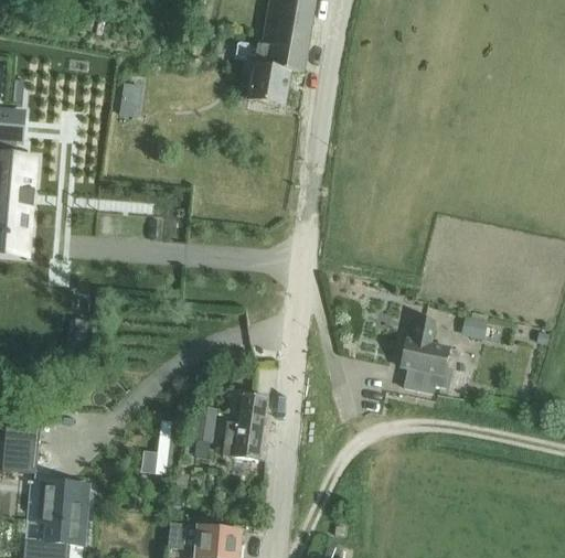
[(268,0),(262,44),(257,43),(254,62),(253,62),(246,98),(286,104),(291,71),(305,73),(316,0),(268,0)]
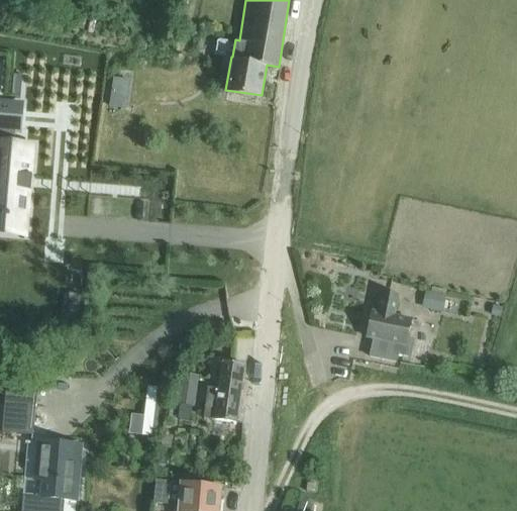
[(0,103),(0,219),(25,221),(31,143),(14,142),(15,127),(19,128),(21,105),(0,103)]
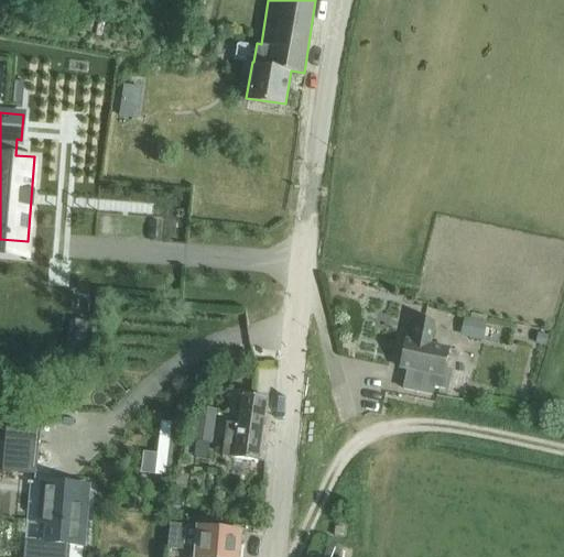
[(465,314),(462,331),(484,336),(487,318),(486,318),(470,315),(465,314)]
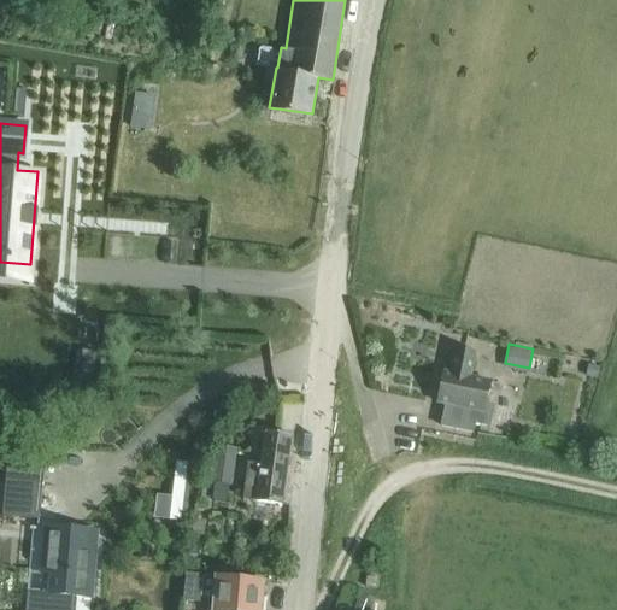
[(80,345),(75,376),(92,379),(97,346),(80,345)]
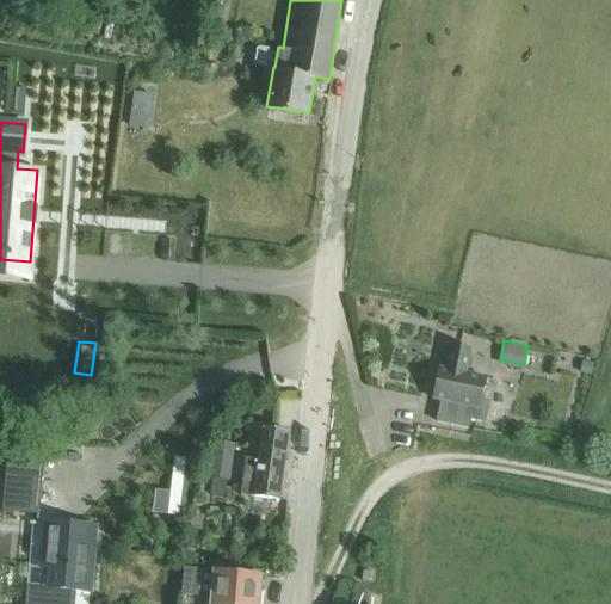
[(467,369),(471,346),(451,341),(445,365),(439,364),(432,396),(440,398),(437,418),(469,425),(470,417),(486,420),(491,400),(483,399),(488,374),(467,369)]
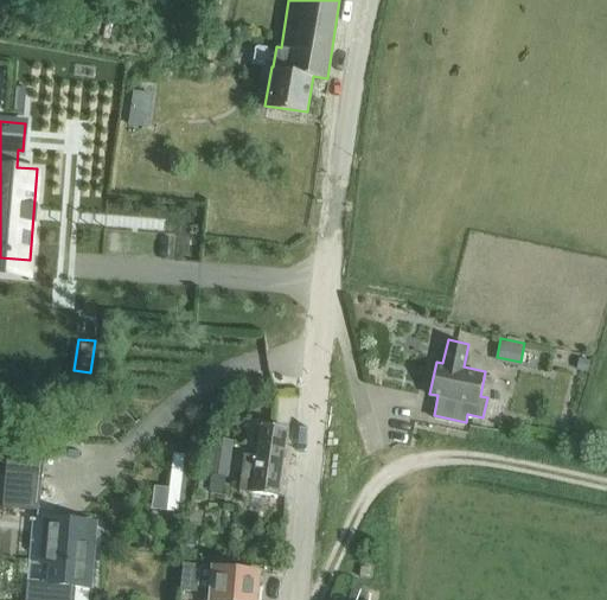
[(579,355),(576,364),(587,368),(589,357),(579,355)]
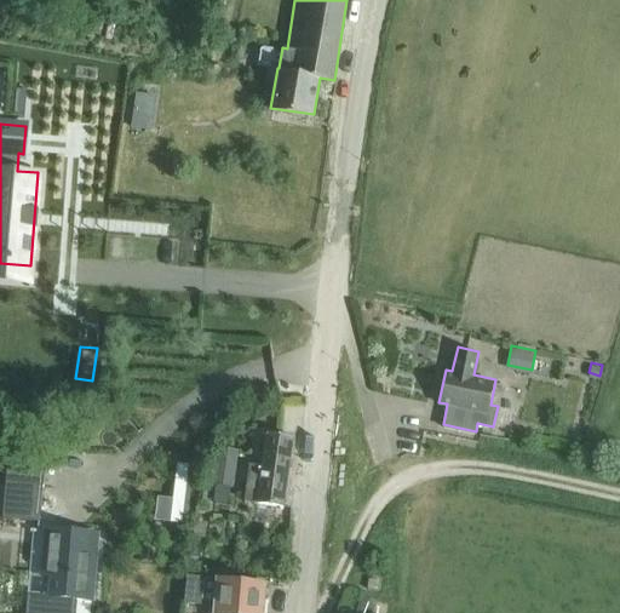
[(258,500),(283,503),(293,434),(265,430),(260,463),(250,462),(247,487),(259,488),(258,500)]
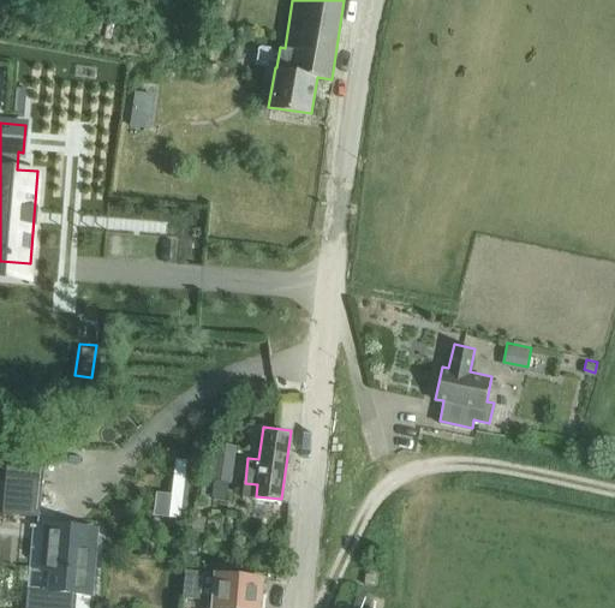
[(215,445),(212,478),(231,481),(232,464),(234,447),(230,447),(215,445)]
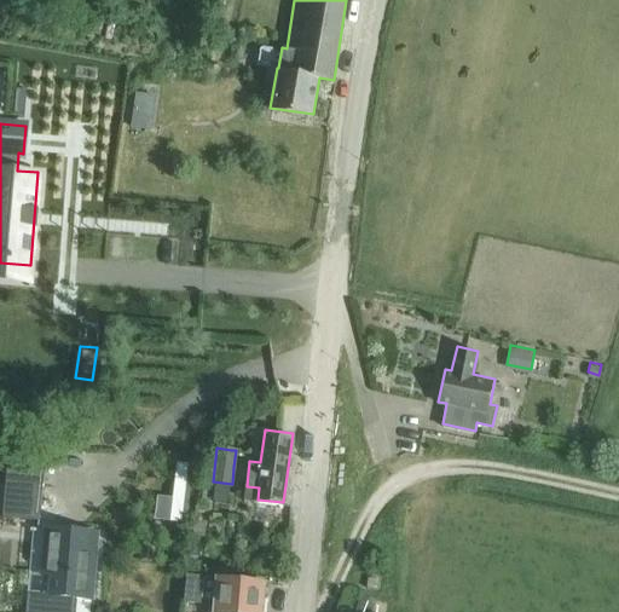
[(0,483),(0,512),(39,515),(42,480),(6,477),(6,484),(0,483)]
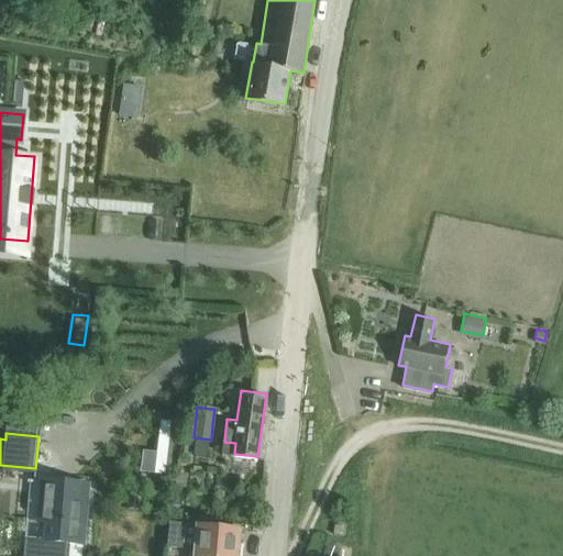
[(176,469),(174,482),(184,484),(187,485),(188,470),(176,469)]
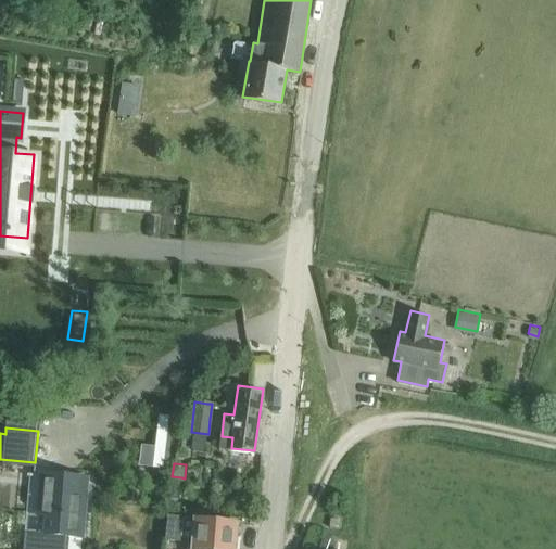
[(24,528),(22,548),(66,548),(68,534),(85,535),(88,492),(81,492),(83,473),(38,469),(35,513),(43,514),(42,531),(24,528)]
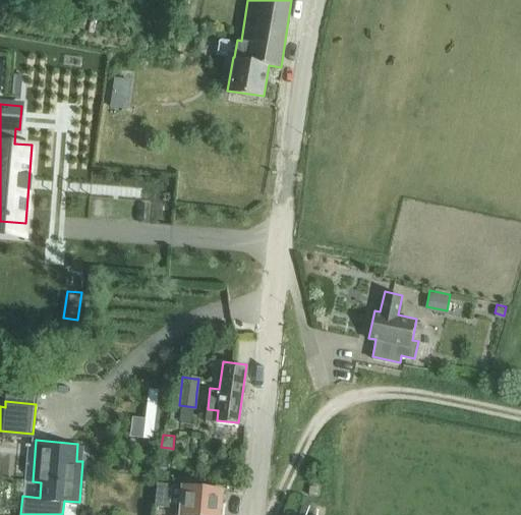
[(119,450),(117,468),(129,470),(131,451),(119,450)]
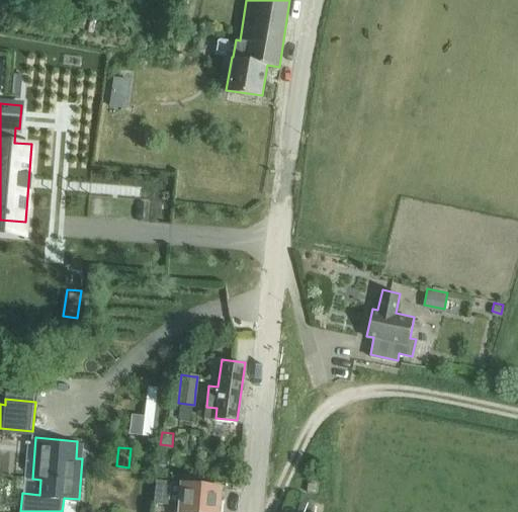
[(154,500),(177,503),(176,511),(220,511),(222,485),(189,482),(190,480),(183,479),(155,478),(154,500)]
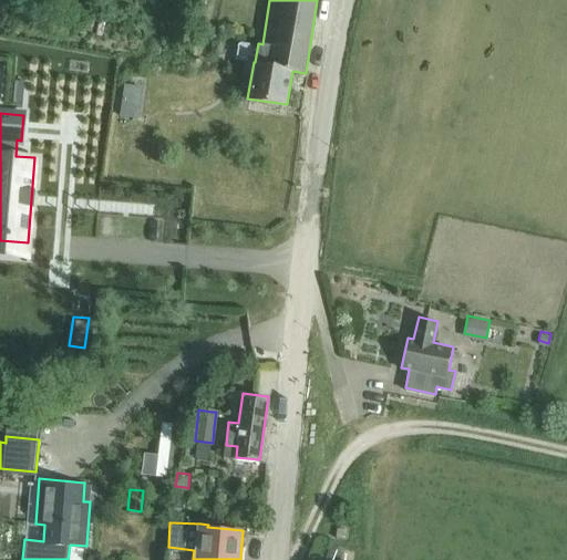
[(340,559),(346,546),(331,540),(323,559),(340,559)]
